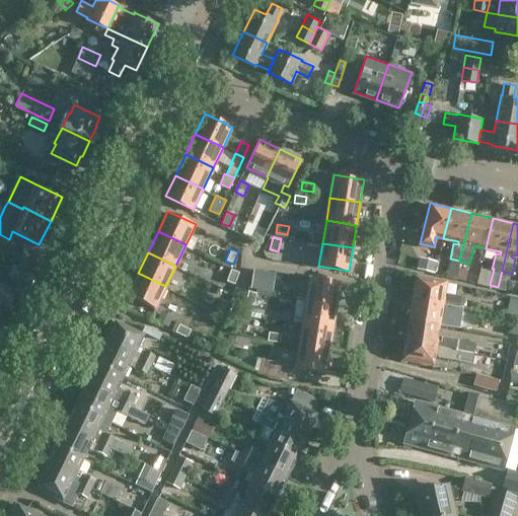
[(424,261),(422,269),(434,271),(436,264),(424,261)]
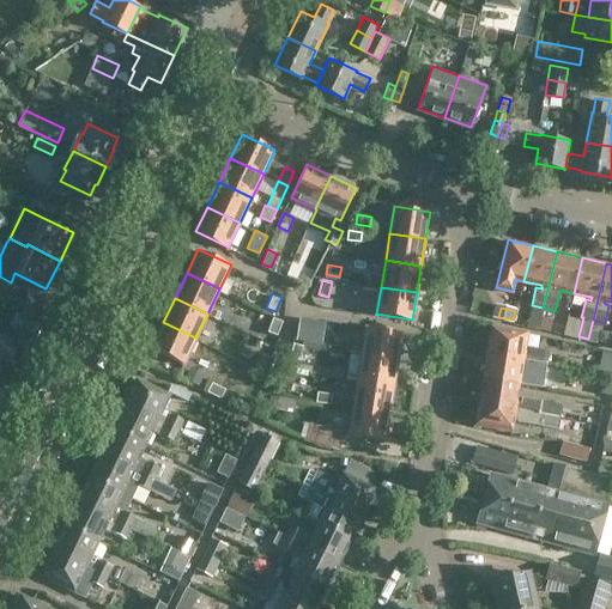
[(273,316),(268,330),(278,334),(283,320),(273,316)]
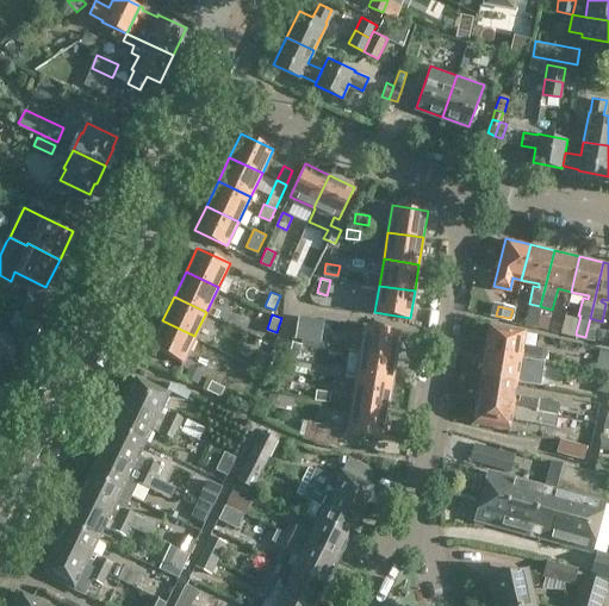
[(299,314),(297,336),(304,337),(315,338),(317,318),(299,314)]
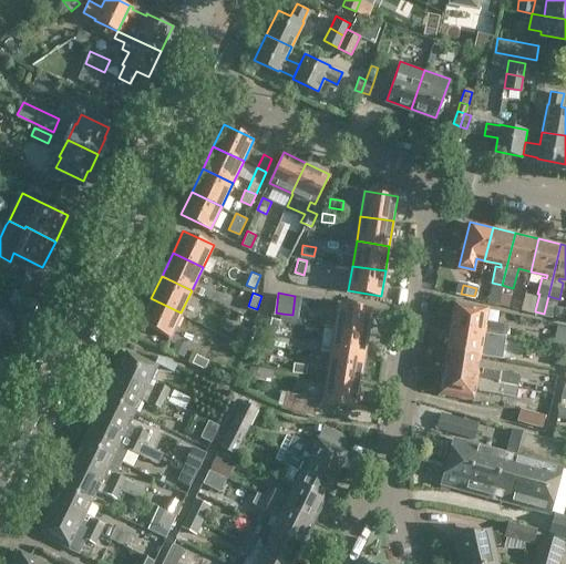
[(151,298),(140,321),(171,336),(181,313),(151,298)]
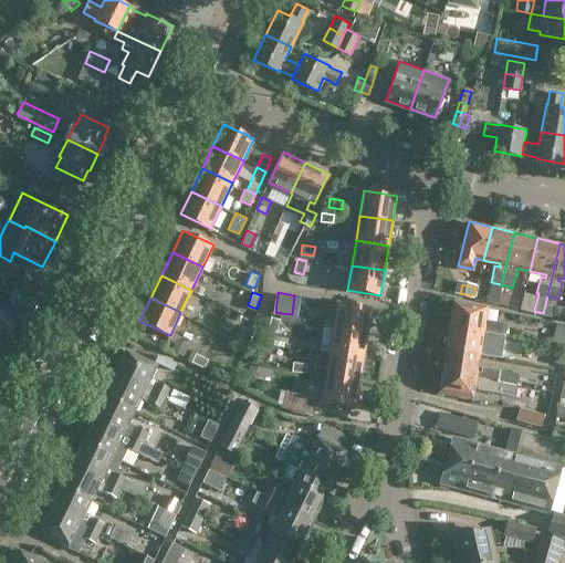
[(485,319),(487,306),(454,301),(450,325),(509,335),(511,323),(485,319)]
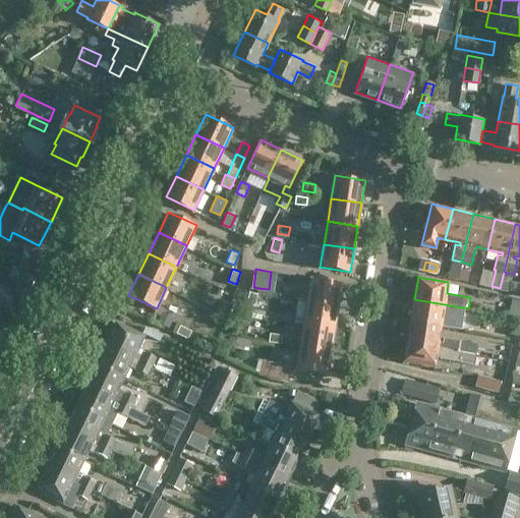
[(342,283),(311,278),(307,300),(338,305),(342,283)]
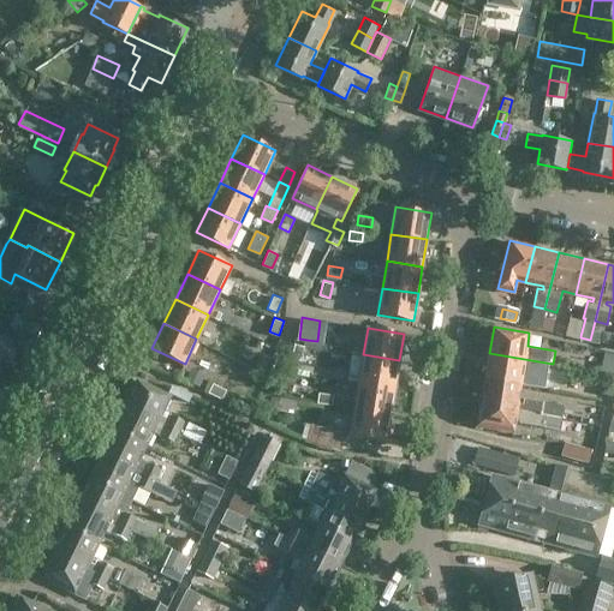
[(592,330),(590,340),(598,342),(601,331),(592,330)]
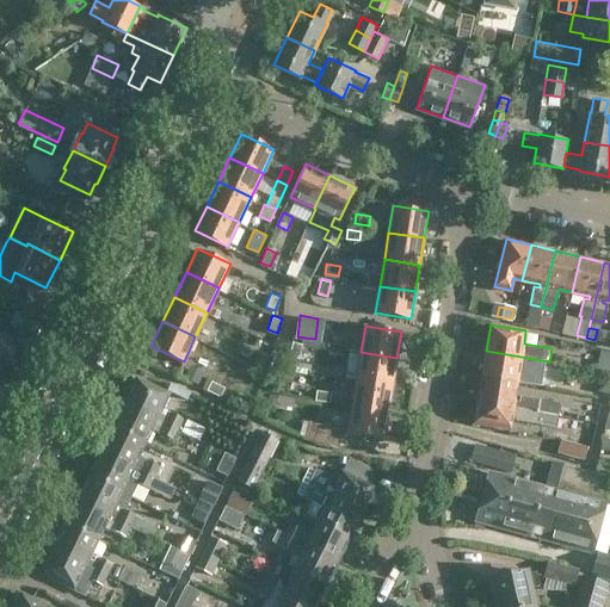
[(0,363),(1,360),(8,364),(20,340),(0,329),(0,363)]
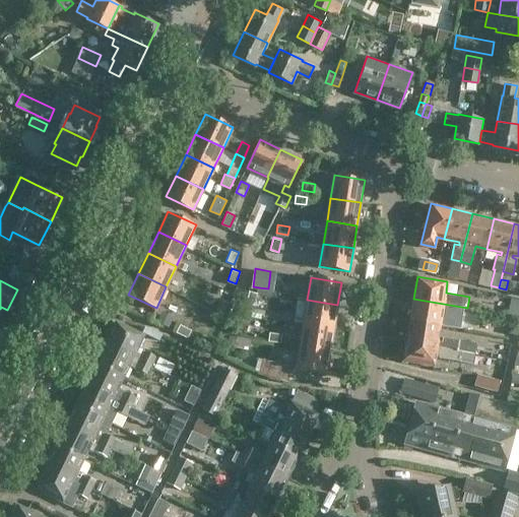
[(254,304),(257,292),(249,289),(246,302),(254,304)]
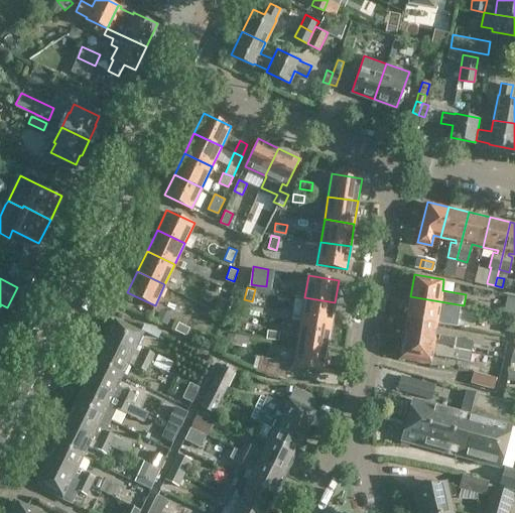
[(227,299),(220,295),(215,306),(222,309),(227,299)]
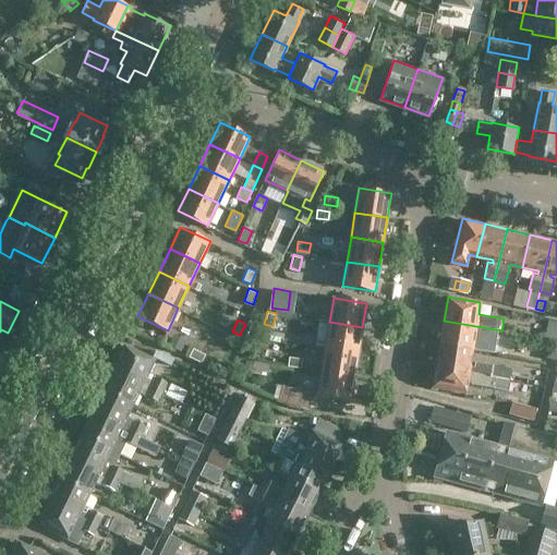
[(444,321),(440,344),(473,349),(475,333),(480,333),(479,339),(499,342),(501,330),(444,321)]
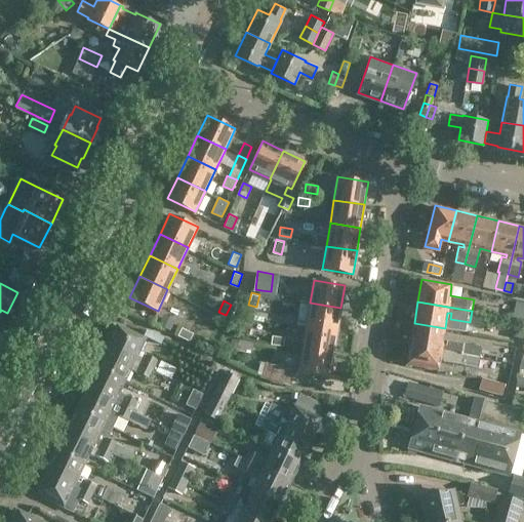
[(310,303),(307,326),(336,330),(340,308),(310,303)]
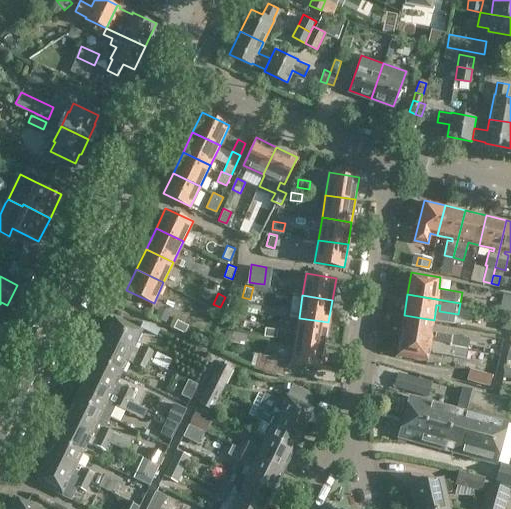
[(159,308),(156,315),(167,320),(170,313),(159,308)]
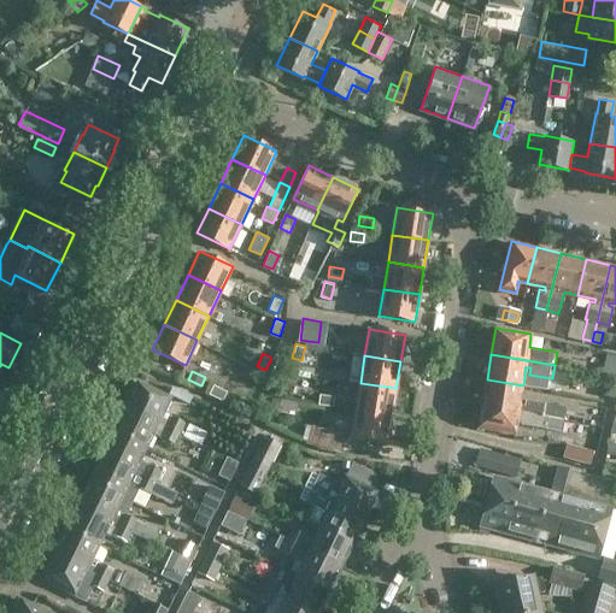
[(125,406),(168,426),(172,414),(164,411),(171,396),(138,379),(125,406)]
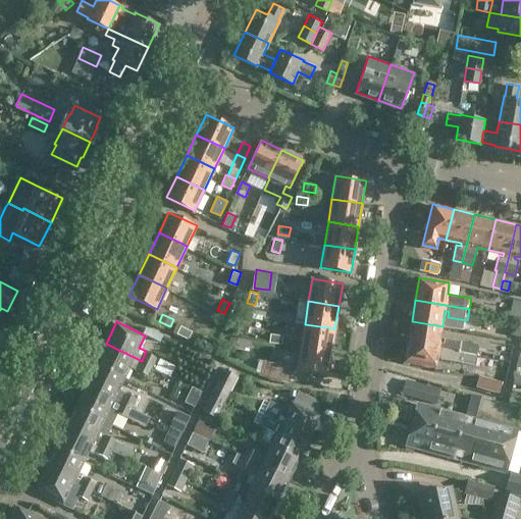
[(412,321),(408,343),(460,351),(462,341),(445,338),(444,343),(439,342),(443,326),(412,321)]
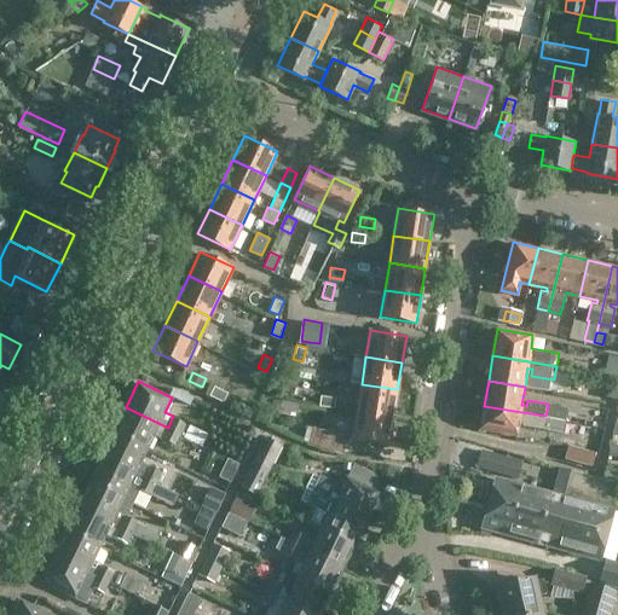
[(214,384),(209,393),(224,399),(227,390),(214,384)]
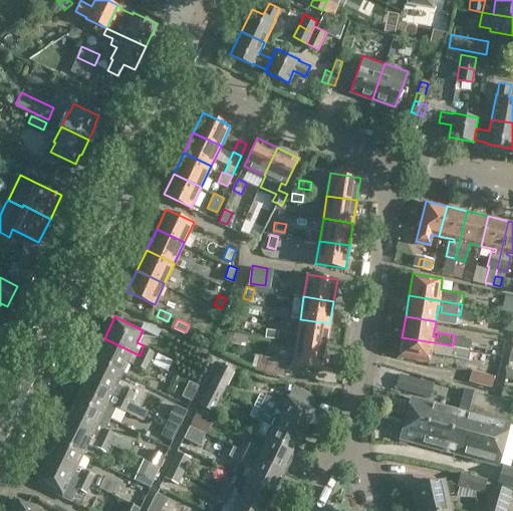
[(326,346),(329,323),(300,319),(296,341),(326,346)]
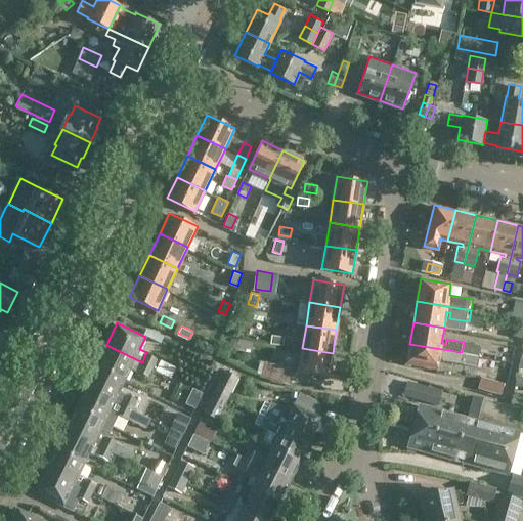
[(147,328),(144,335),(161,342),(164,336),(147,328)]
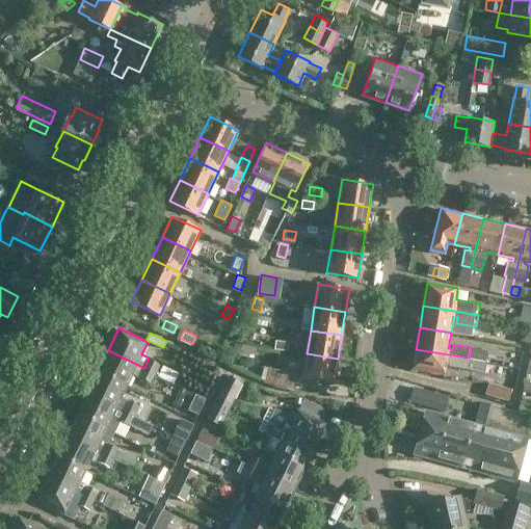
[(275,347),(287,349),(288,341),(276,339),(275,347)]
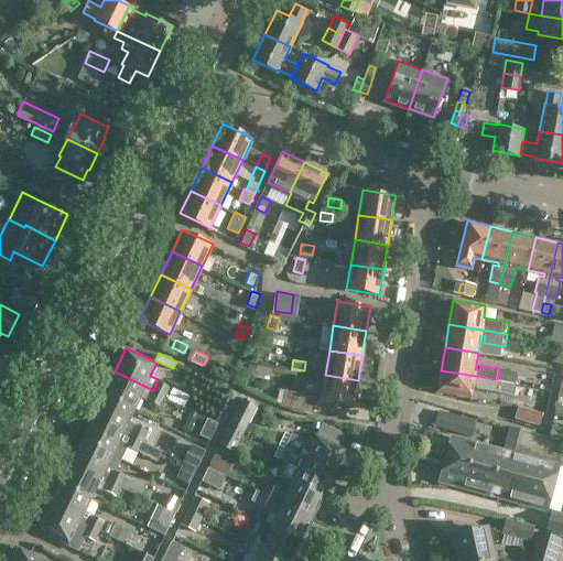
[(251,363),(246,378),(253,380),(256,375),(269,377),(270,375),(271,376),(272,366),(251,363)]
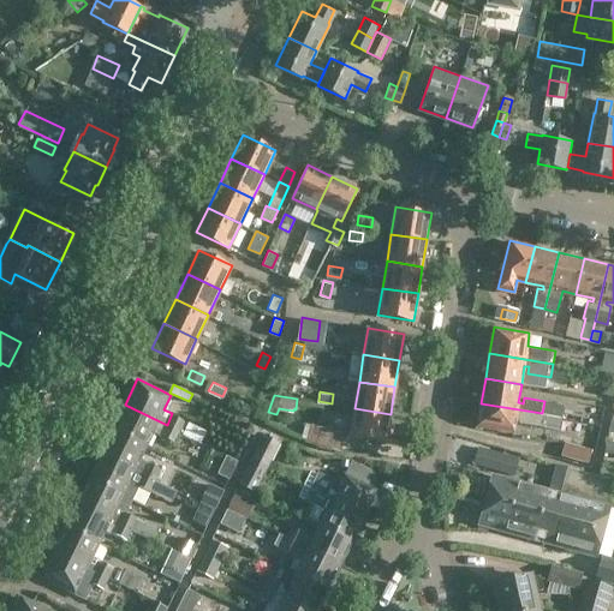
[(481,403),(477,424),(498,426),(496,430),(513,432),(516,423),(516,419),(520,419),(520,421),(540,425),(542,413),(481,403)]
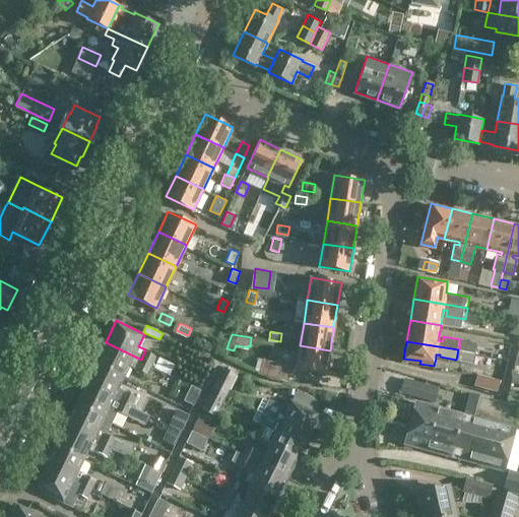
[(106,342),(95,363),(124,376),(129,365),(136,369),(141,360),(106,342)]
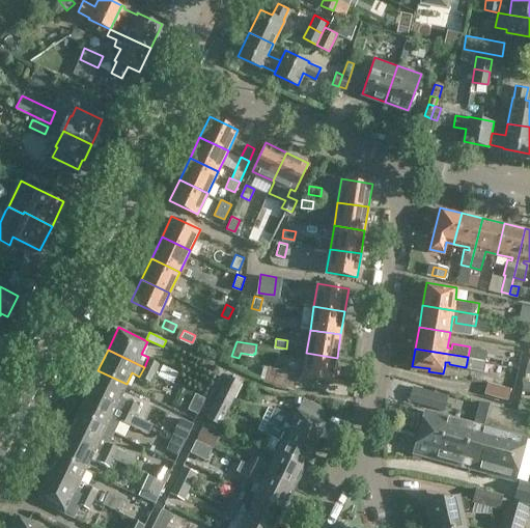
[(333,381),(337,358),(306,353),(302,376),(333,381)]
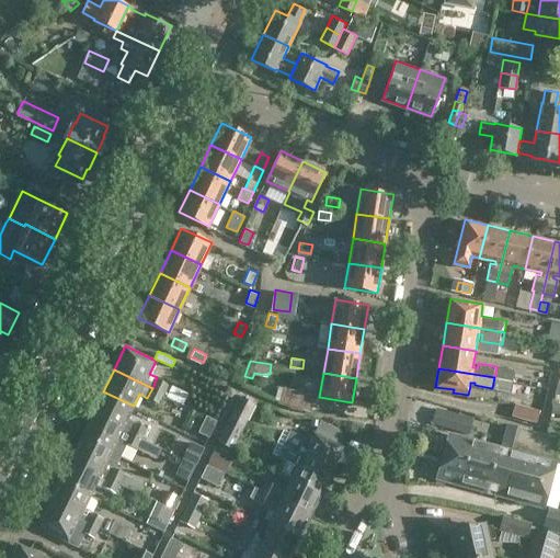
[(157,377),(152,388),(163,393),(169,383),(157,377)]
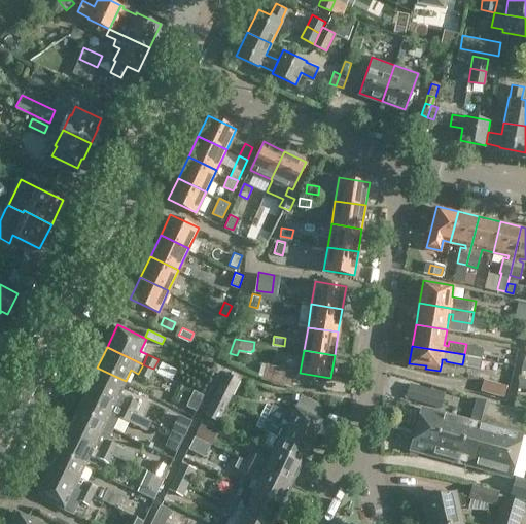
[(468,355),(467,365),(480,368),(481,357),(468,355)]
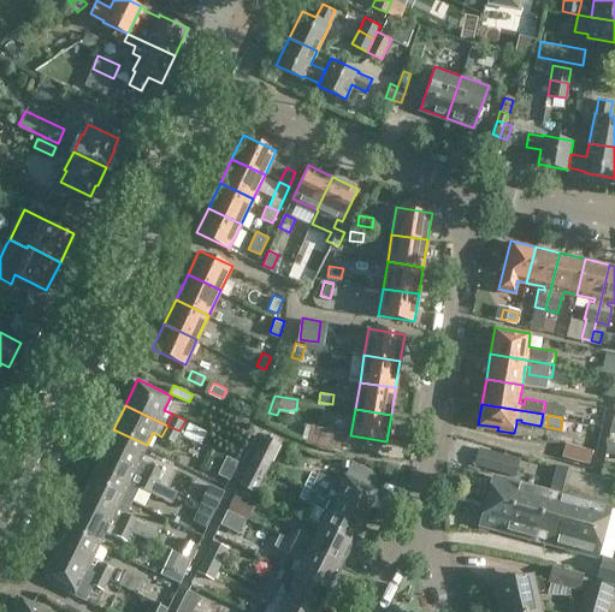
[(307,438),(307,439),(342,450),(347,433),(312,423),(307,438)]
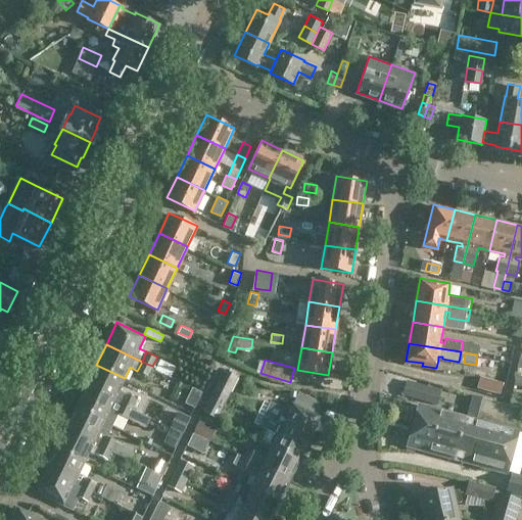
[(148,376),(152,366),(142,362),(137,371),(148,376)]
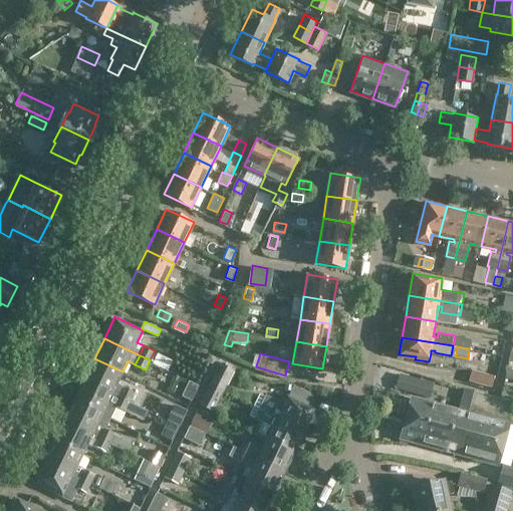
[(84,378),(119,396),(124,387),(116,384),(122,371),(94,358),(84,378)]
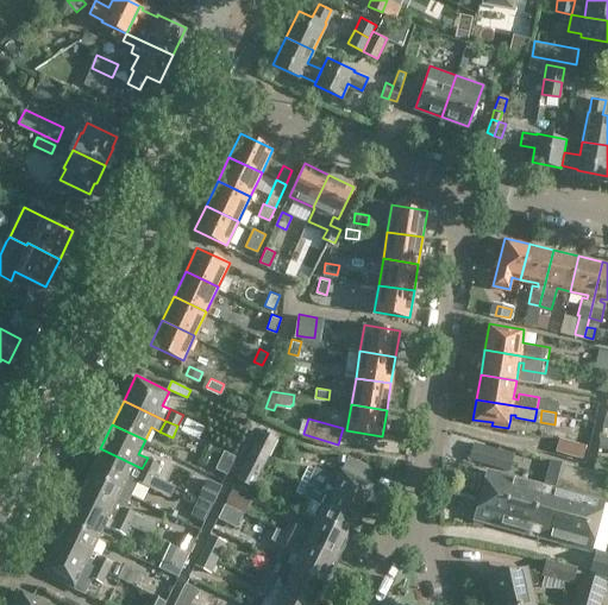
[(262,429),(249,454),(265,462),(277,438),(265,432),(262,429)]
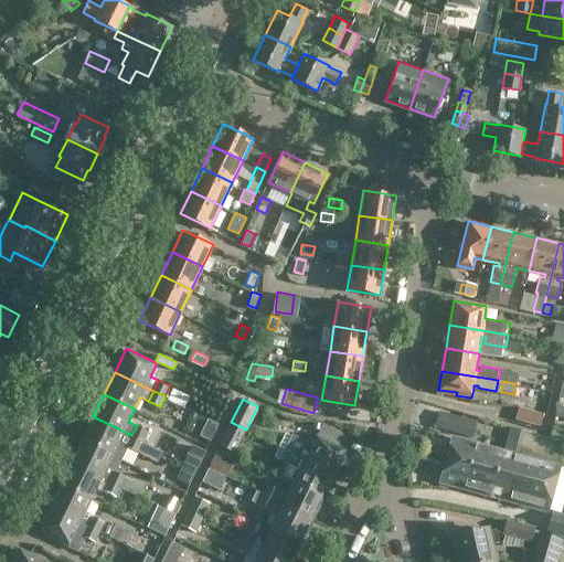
[(519,404),(515,417),(541,424),(544,412),(519,404)]
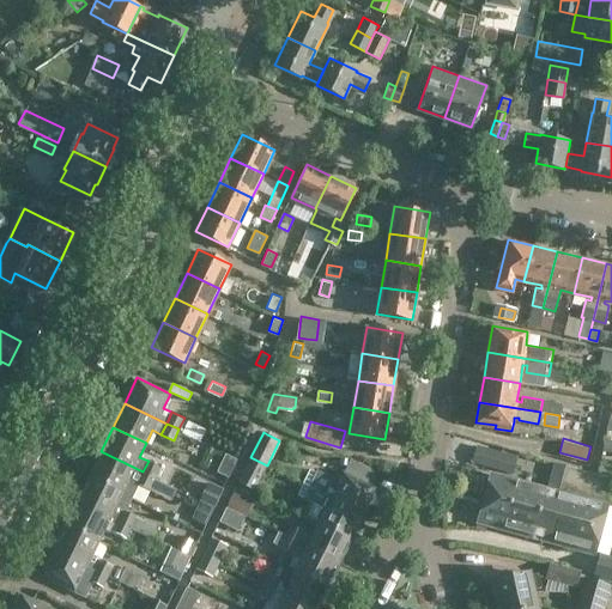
[(101,451),(89,476),(122,492),(131,497),(138,482),(143,472),(101,451)]
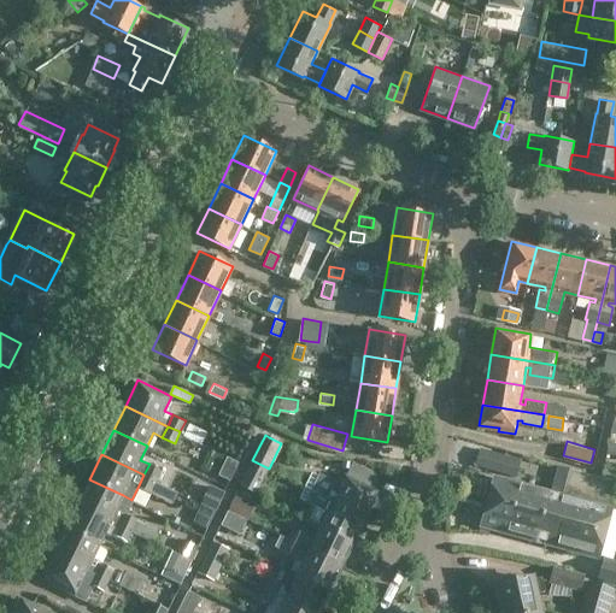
[(269,469),(252,460),(240,485),(256,493),(269,469)]
